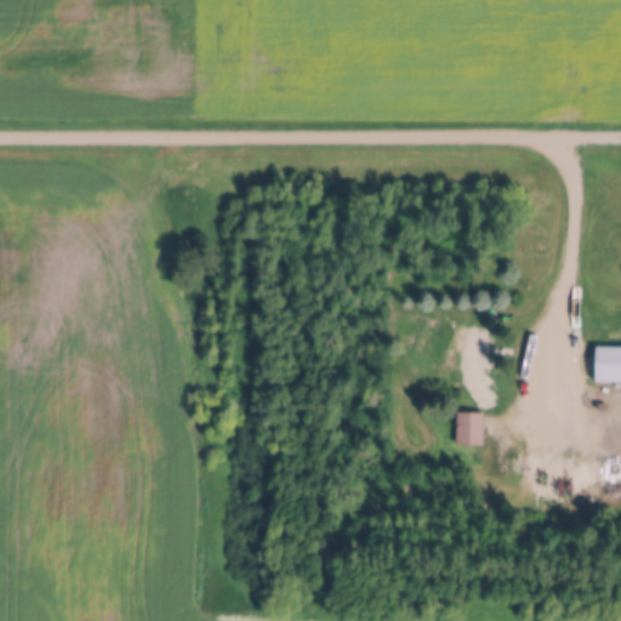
[(456,345),(486,346),(486,368),(456,368),(456,345)]
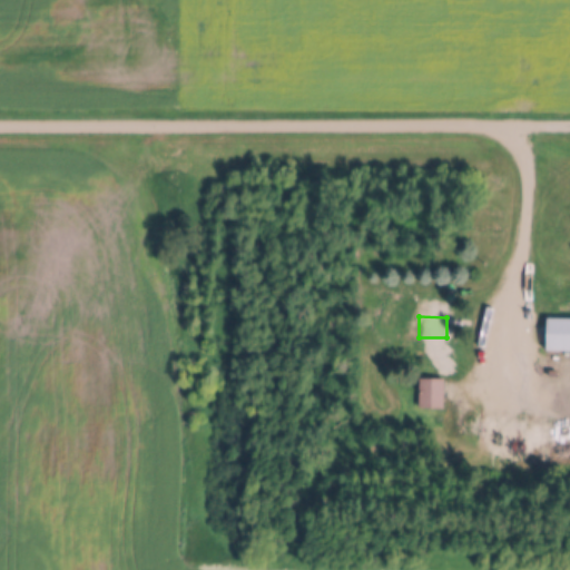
[(548,321),(569,321),(569,353),(547,353),(548,321)]
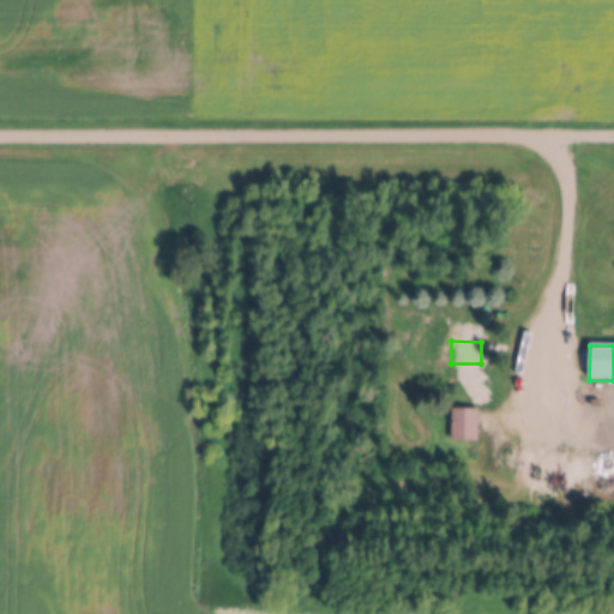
[(452,410),(479,410),(477,441),(451,440),(452,410)]
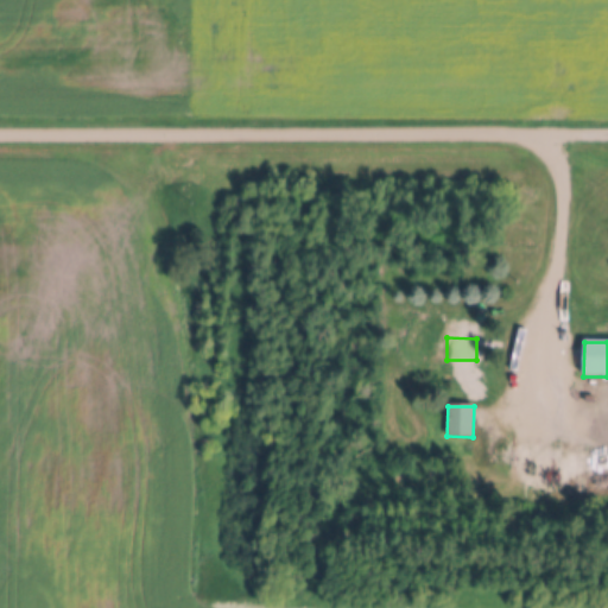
[(529,468),(536,466),(538,458),(536,453),(530,450),(523,453),(520,458),(523,466),(529,468)]
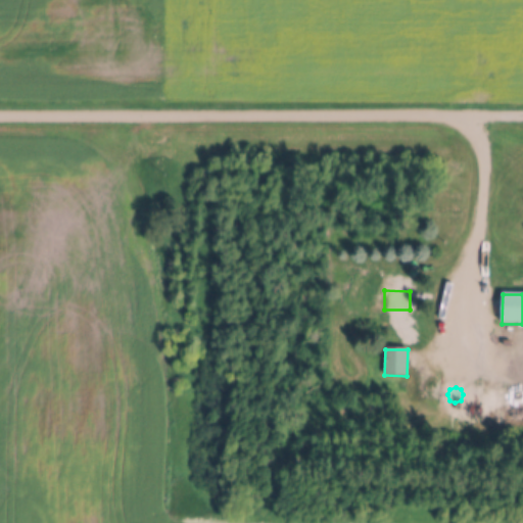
[(473,403),(478,401),(480,395),(478,390),(473,388),(467,390),(465,395),(467,401),(473,403)]
